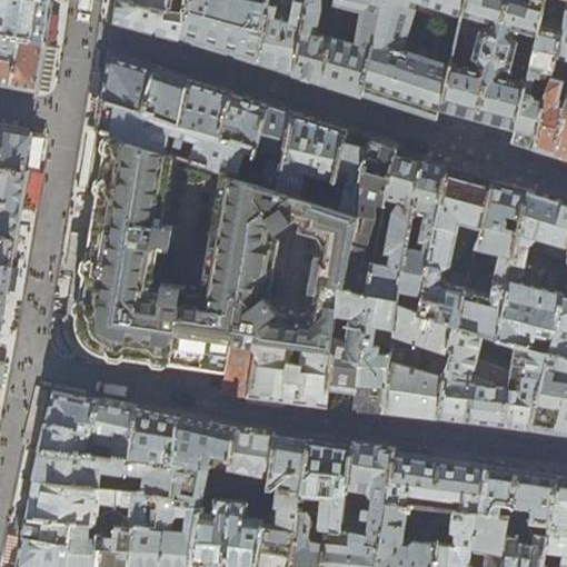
[(43,27),(48,1),(39,0),(0,0),(0,36),(41,43),(43,27)]
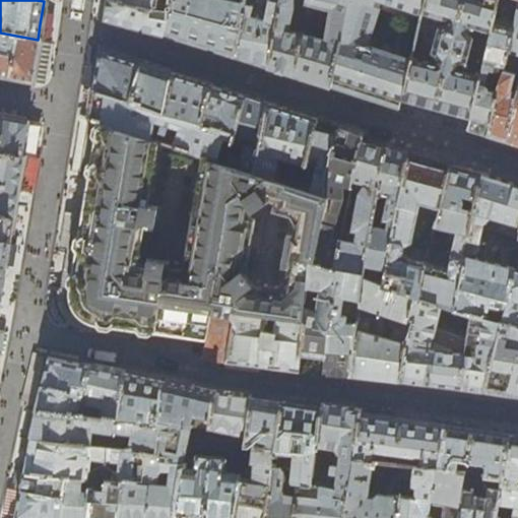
[(134,30),(160,39),(165,17),(106,0),(104,10),(103,21),(134,30)]
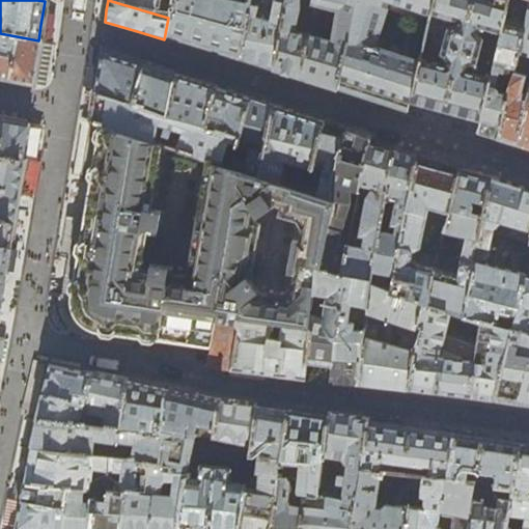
[(107,0),(108,0),(168,18),(172,0),(107,0)]
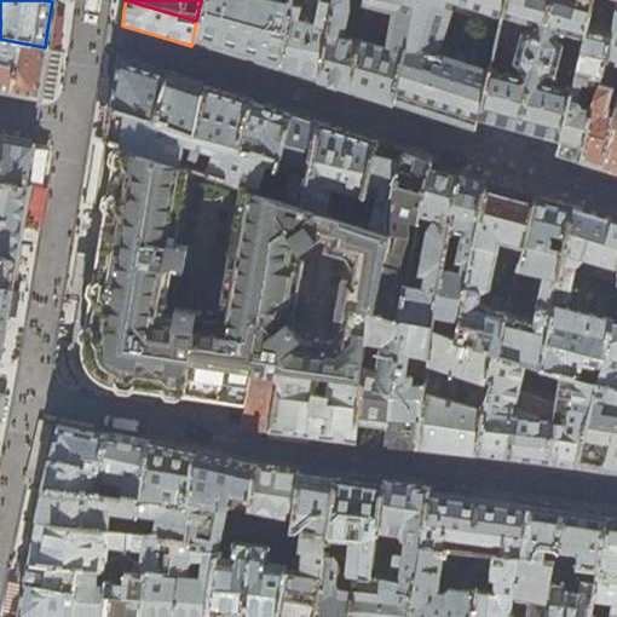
[(246,62),(277,71),(288,7),(289,0),(265,0),(265,1),(259,0),(201,0),(196,21),(191,46),(246,62)]
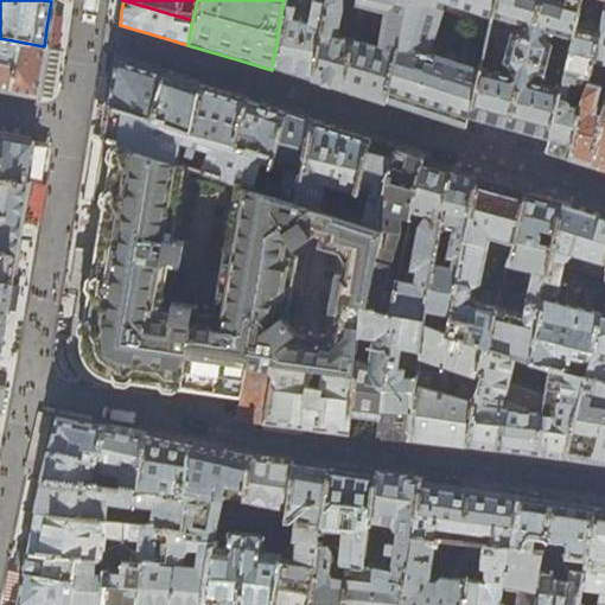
[(290,76),(310,83),(320,17),(324,0),(306,0),(310,4),(306,25),(290,21),(293,8),(282,7),(272,70),(290,76)]
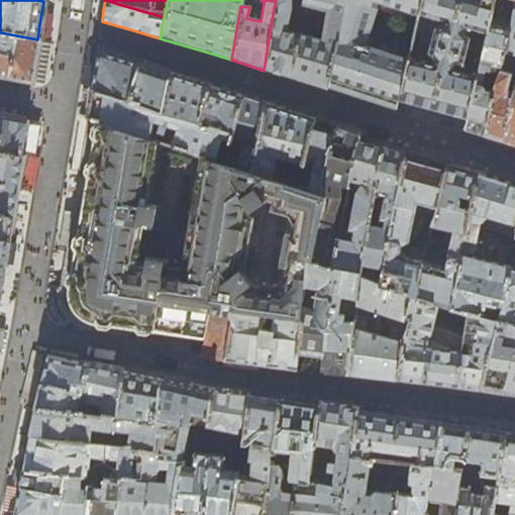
[(294,80),(325,89),(340,25),(345,0),(301,0),(301,3),(303,8),(326,13),(324,25),(321,25),(318,40),(284,33),(288,9),(289,0),(276,0),(273,14),(264,71),(294,80)]
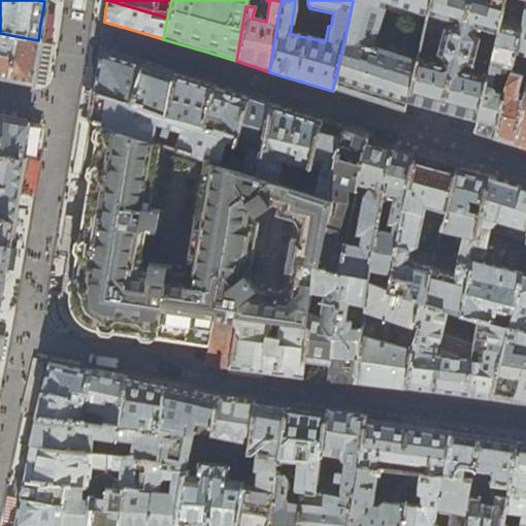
[(353,0),(348,26),(332,91),(367,101),(403,112),(422,33),(426,18),(429,0),(353,0)]
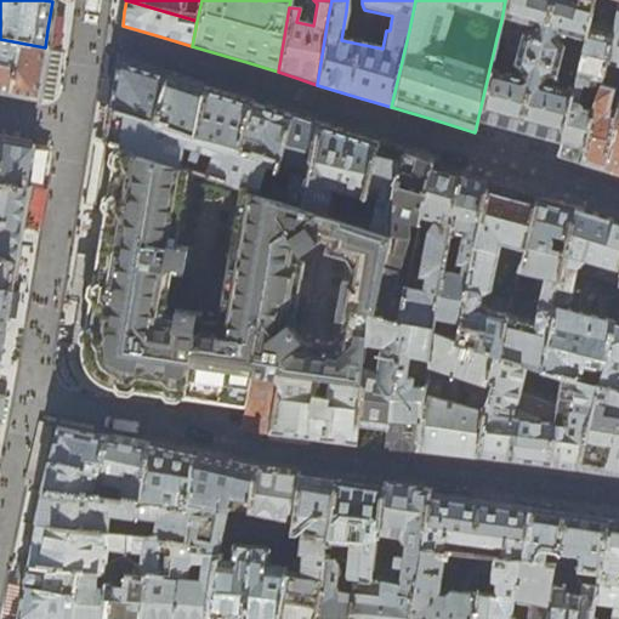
[(539,140),(555,159),(558,145),(578,62),(558,56),(561,46),(554,38),(555,34),(583,41),(591,0),(505,0),(501,21),(532,28),(531,33),(520,37),(506,33),(504,41),(497,39),(475,132),(476,132),(490,130),(516,135),(539,140)]
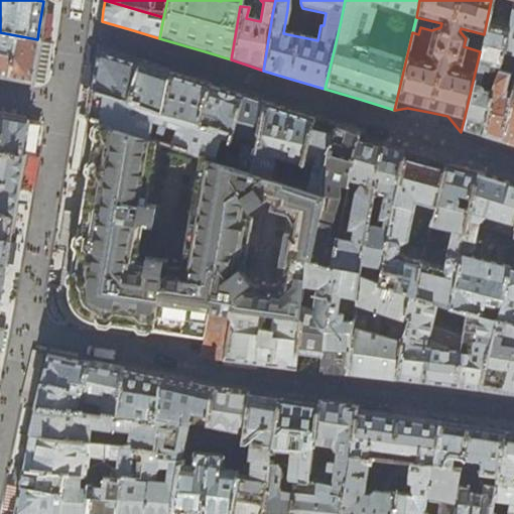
[(471,135),(479,138),(490,93),(482,91),(477,87),(481,73),(495,77),(498,68),(500,54),(513,4),(502,0),(491,0),(484,34),(480,51),(464,120),(461,132),(471,135)]
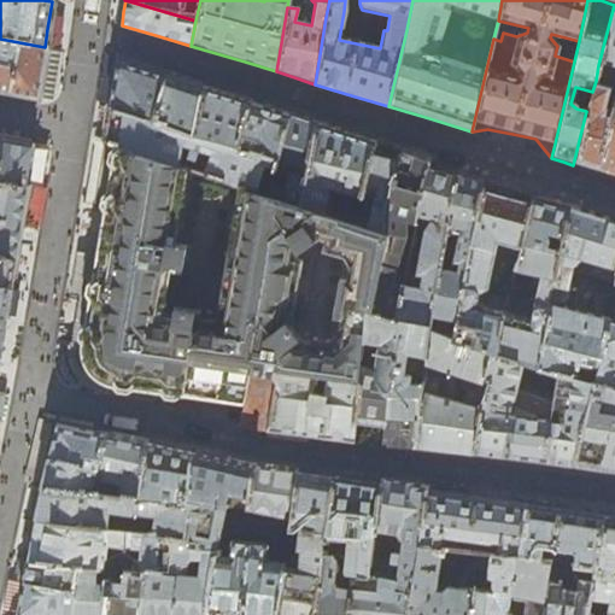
[(614,0),(601,0),(614,5),(614,4),(614,93),(610,111),(596,173),(614,179),(614,0)]
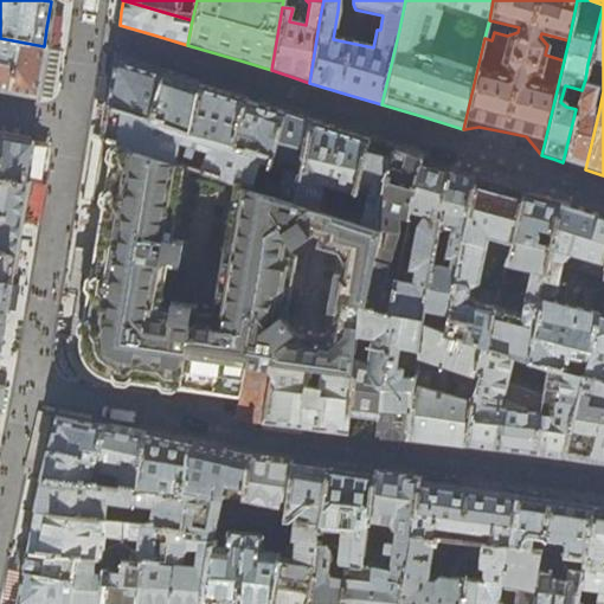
[(588,64),(603,66),(603,4),(603,5),(588,64)]
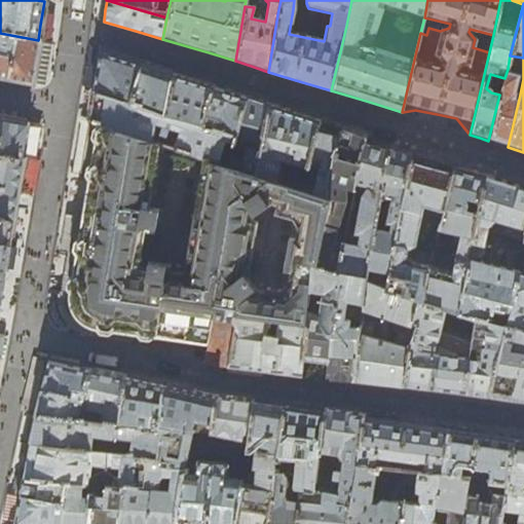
[(34,67),(38,40),(0,33),(0,79),(31,86),(34,67)]
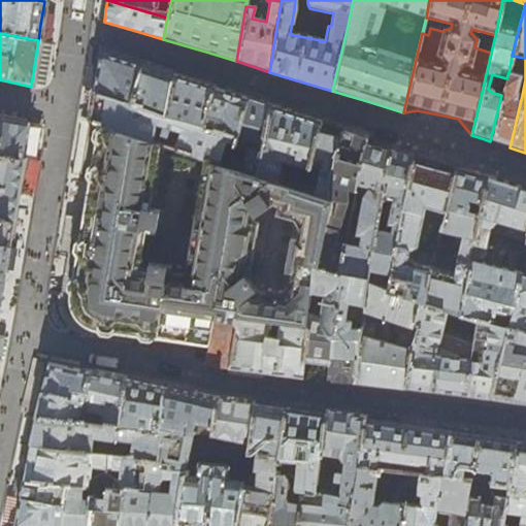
[(97,72),(93,92),(166,113),(174,75),(160,71),(134,63),(102,54),(99,55),(97,72)]
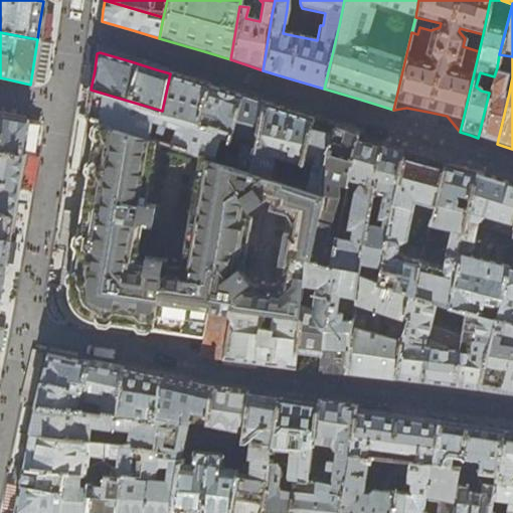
[(487,141),(497,144),(509,93),(502,91),(507,75),(503,73),(505,69),(497,67),(494,76),(489,93),(478,138),(487,141)]
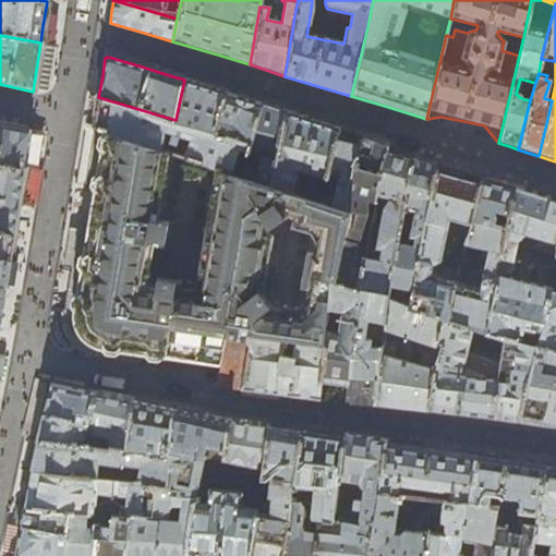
[(208,88),(184,80),(176,120),(215,131),(227,94),(208,88)]
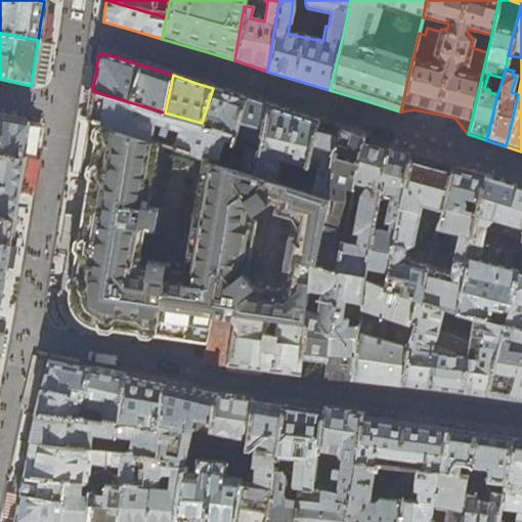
[(228,93),(213,88),(202,123),(236,133),(247,99),(228,93)]
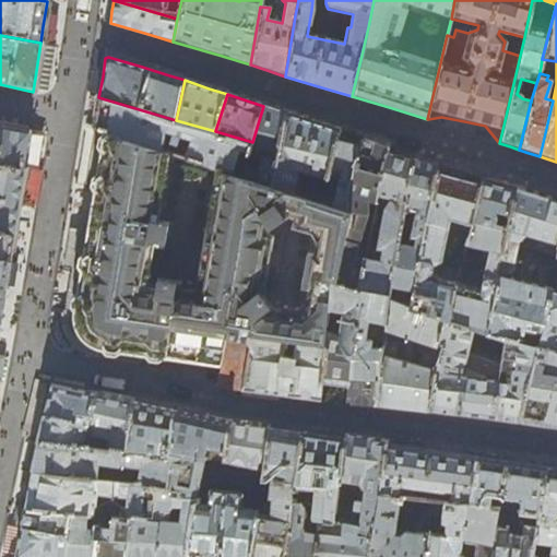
[(94,128),(104,130),(168,152),(174,134),(190,140),(184,157),(215,168),(245,177),(252,142),(215,131),(176,120),(98,97),(96,110),(94,128)]
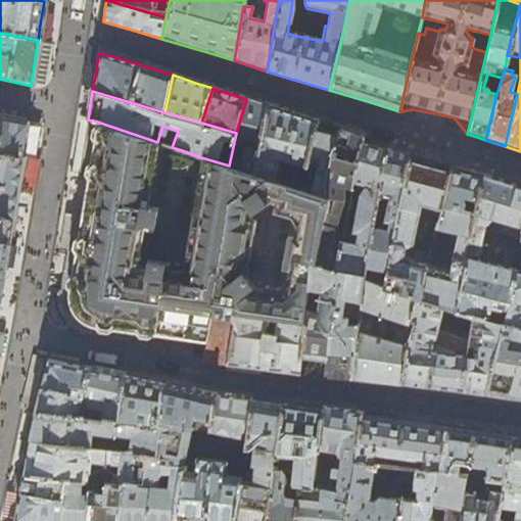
[(246,98),(246,99),(236,133),(229,166),(253,174),(267,106),(255,101),(246,98)]
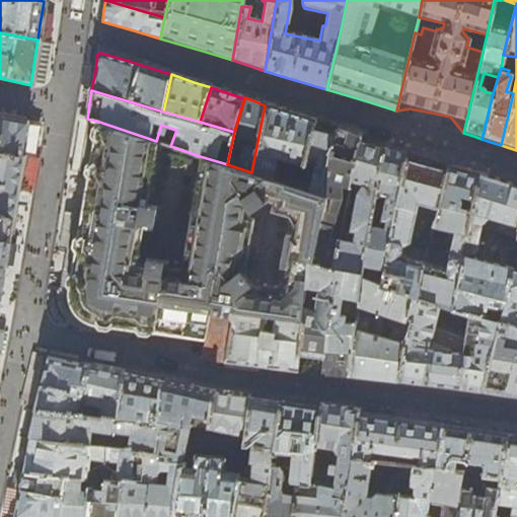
[(251,172),(298,188),(313,121),(290,114),(265,105),(251,172)]
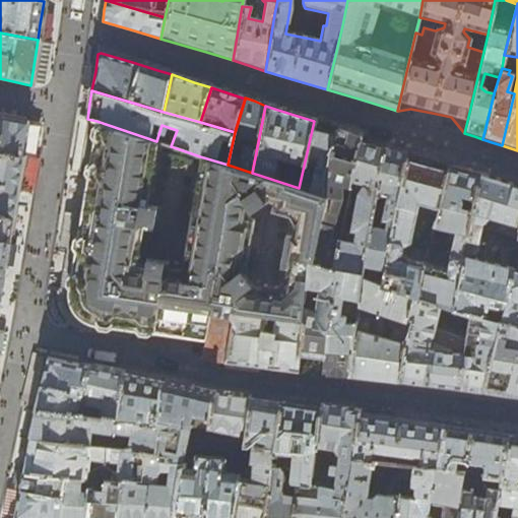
[(0,152),(20,157),(23,143),(25,125),(0,119),(0,152)]
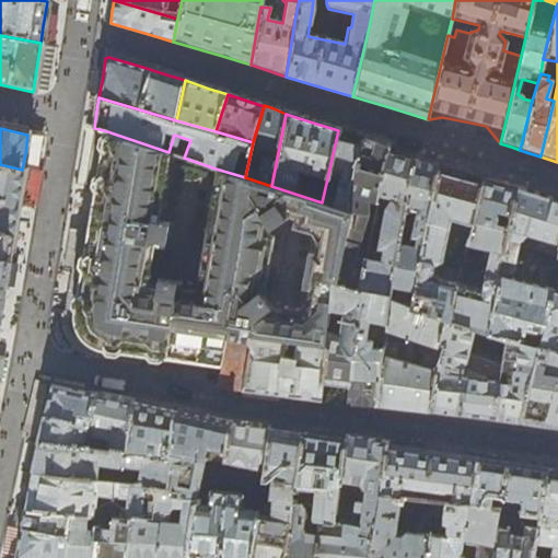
[(95,349),(132,355),(174,361),(208,367),(221,369),(227,341),(248,347),(250,339),(323,348),(326,334),(327,312),(330,285),(337,287),(352,213),(345,209),(322,202),(271,186),(245,177),(216,169),(195,291),(182,289),(182,283),(155,280),(155,286),(146,283),(153,244),(162,245),(165,224),(155,222),(169,152),(104,130),(102,143),(97,166),(94,188),(89,221),(82,264),(77,294),(73,315),(73,324),(77,334),(81,339),(86,345),(95,349)]
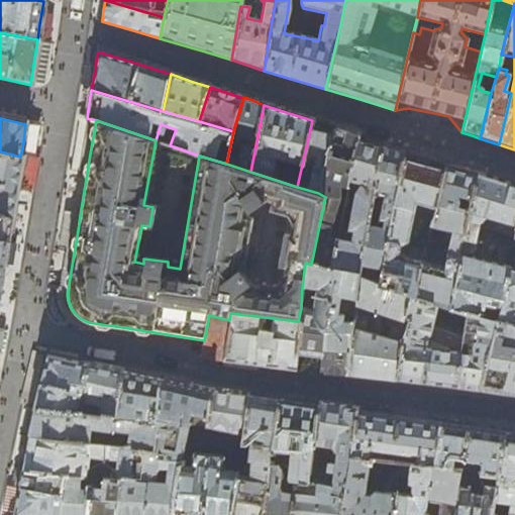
[(324,124),(312,120),(297,187),(318,193),(335,127),(324,124)]
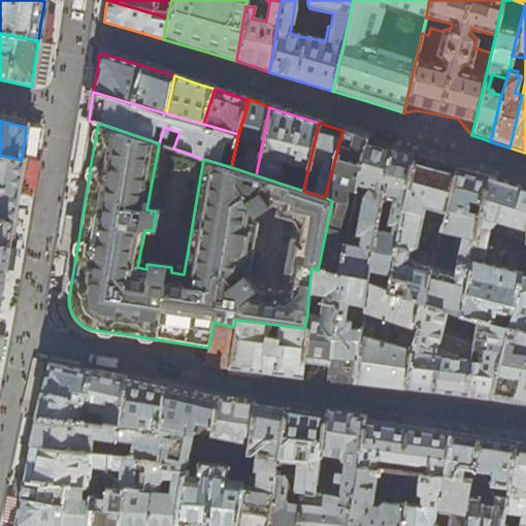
[(354,134),(342,130),(325,197),(332,201),(318,270),(337,276),(343,245),(335,243),(343,204),(344,189),(354,192),(356,185),(363,145),(365,138),(354,134)]
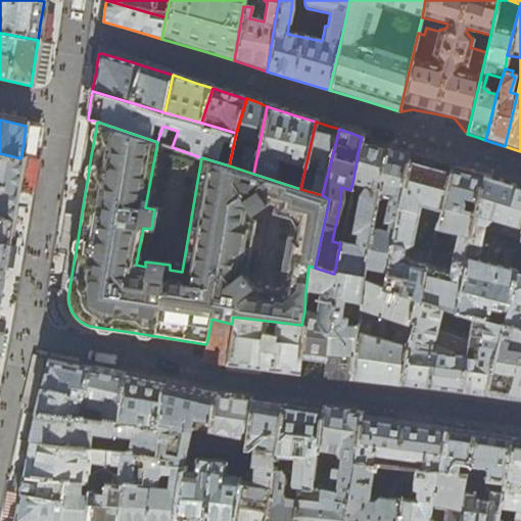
[(372,148),(360,144),(352,183),(365,187),(365,190),(360,196),(354,222),(345,220),(340,243),(334,274),(336,275),(361,281),(372,230),(373,222),(386,151),(372,148)]
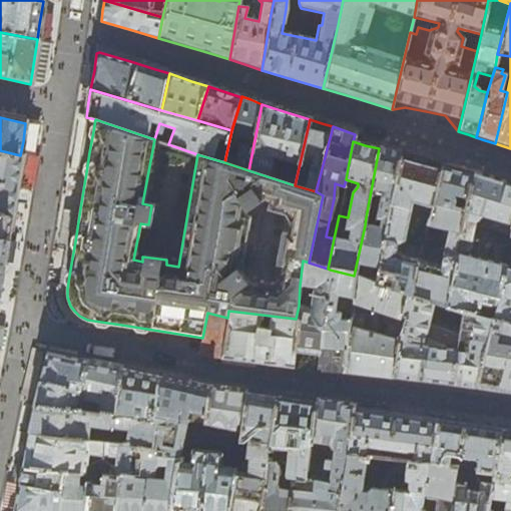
[(392,152),(379,148),(366,217),(377,219),(377,218),(381,218),(380,227),(365,225),(354,276),(376,283),(402,154),(392,152)]
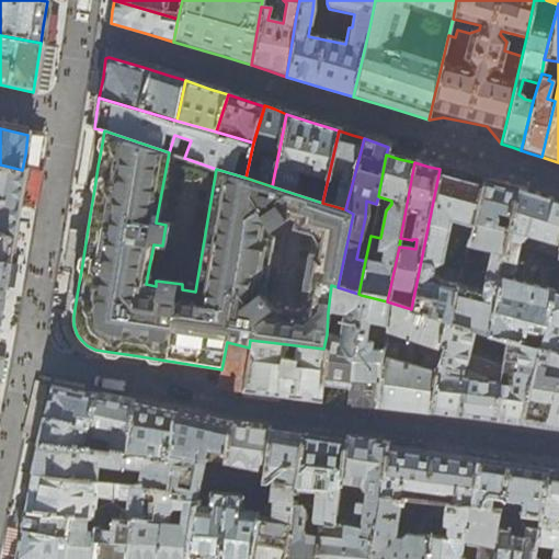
[(24,172),(22,170),(0,164),(0,236),(13,239),(19,206),(24,172)]
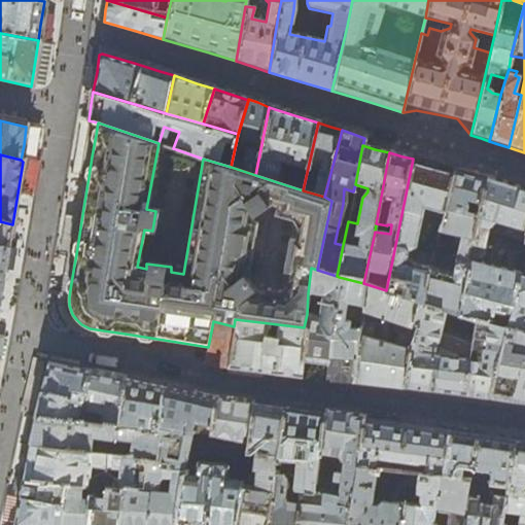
[(434,165),(413,159),(386,290),(420,301),(428,268),(431,257),(418,254),(414,258),(413,264),(404,260),(408,255),(408,251),(414,246),(423,206),(444,212),(455,171),(434,165)]
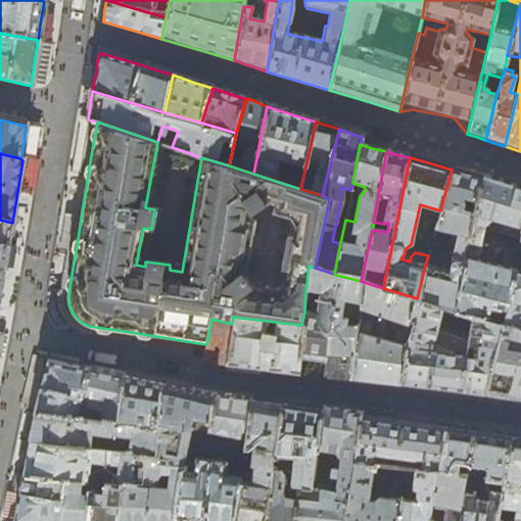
[(466,173),(452,170),(440,210),(436,228),(453,233),(451,244),(455,244),(450,273),(425,266),(417,298),(455,310),(471,217),(481,178),(466,173)]
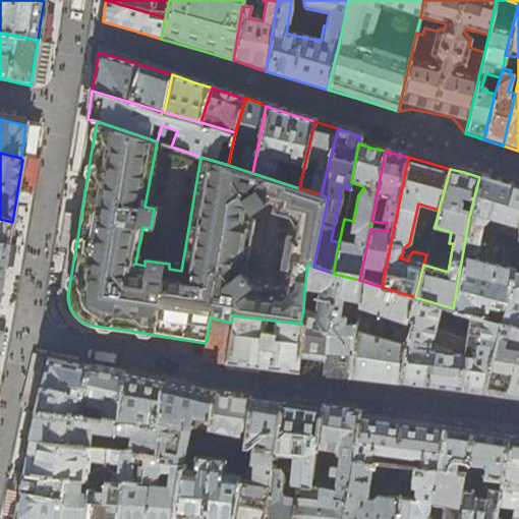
[(518,186),(514,185),(480,175),(479,177),(469,216),(453,308),(485,320),(487,307),(496,309),(495,316),(501,318),(500,324),(518,330),(518,186)]
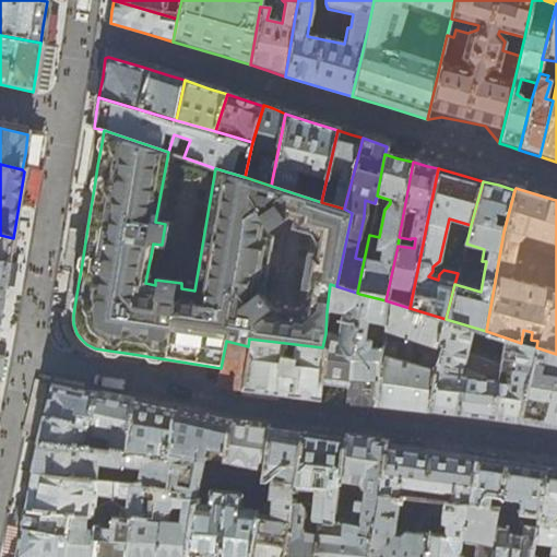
[(11,251),(13,238),(0,235),(0,261),(9,262),(11,251)]
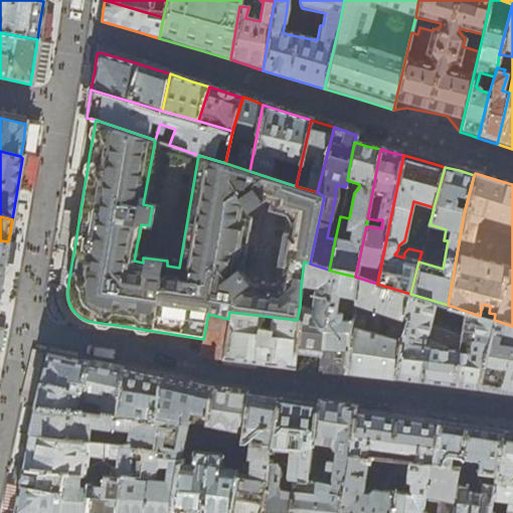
[(3,271),(8,241),(0,240),(0,291),(3,271)]
